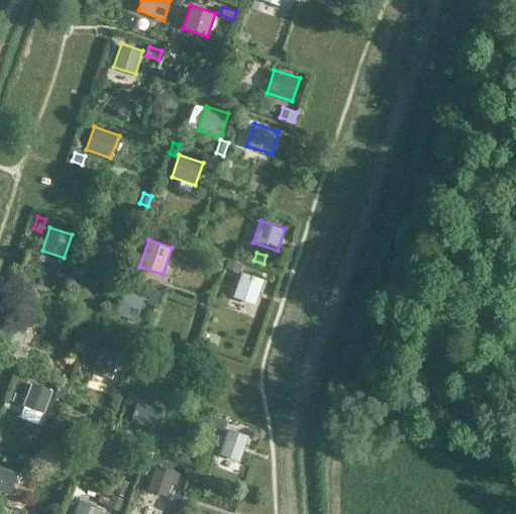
[(230,258),(227,267),(239,271),(243,263),(230,258)]
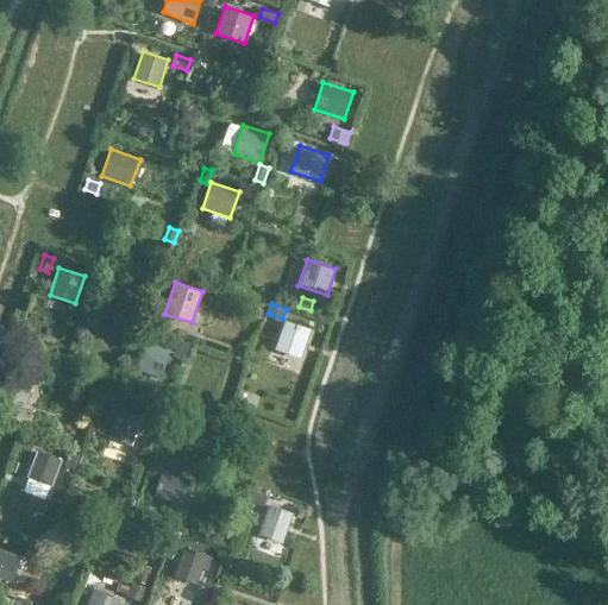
[(301,358),(311,329),(284,320),(275,350),(301,358)]
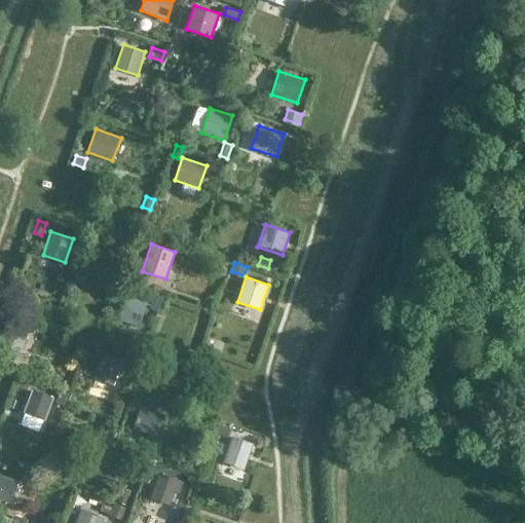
[(154,294),(150,306),(158,309),(162,297),(154,294)]
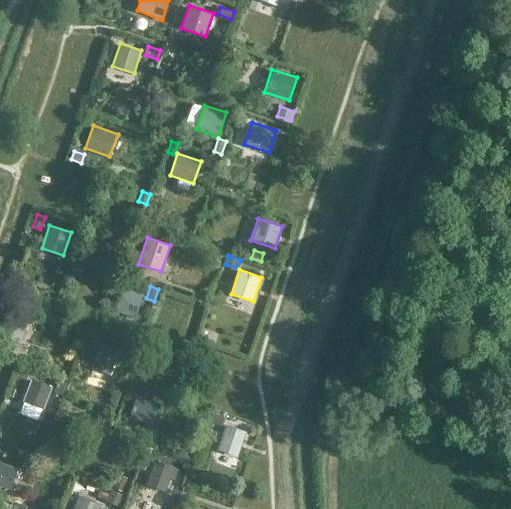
[(124,287),(116,310),(135,317),(143,294),(124,287)]
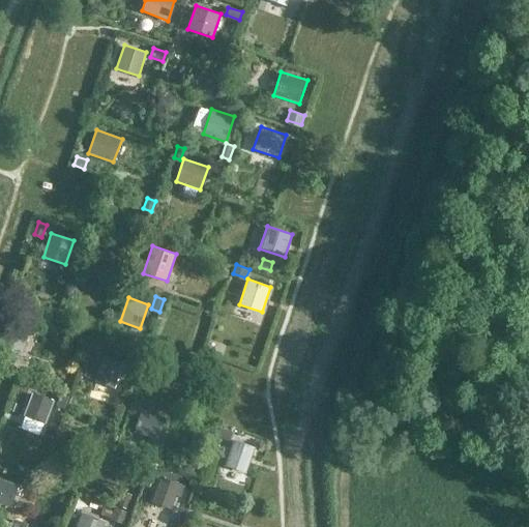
[(0,347),(22,355),(30,331),(8,324),(0,346),(0,347)]
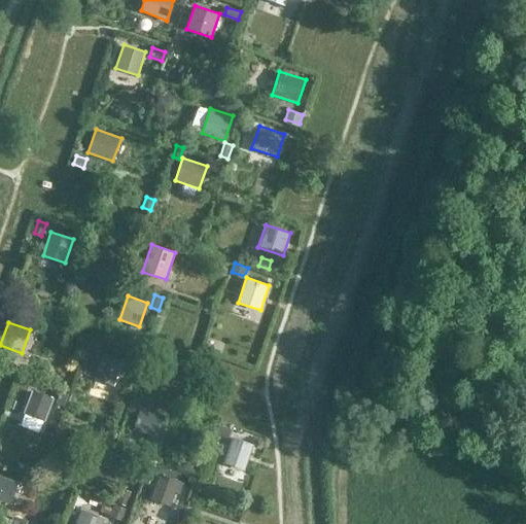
[(114,385),(119,372),(125,374),(129,362),(104,353),(95,378),(114,385)]
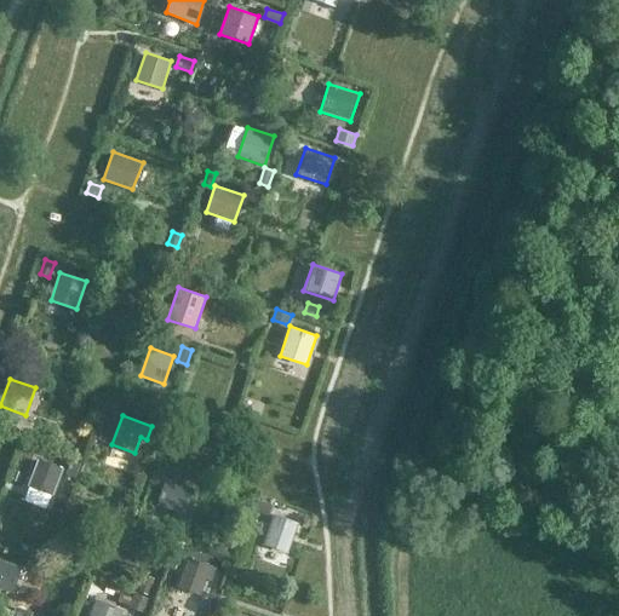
[(103,422),(98,437),(107,441),(113,426),(103,422)]
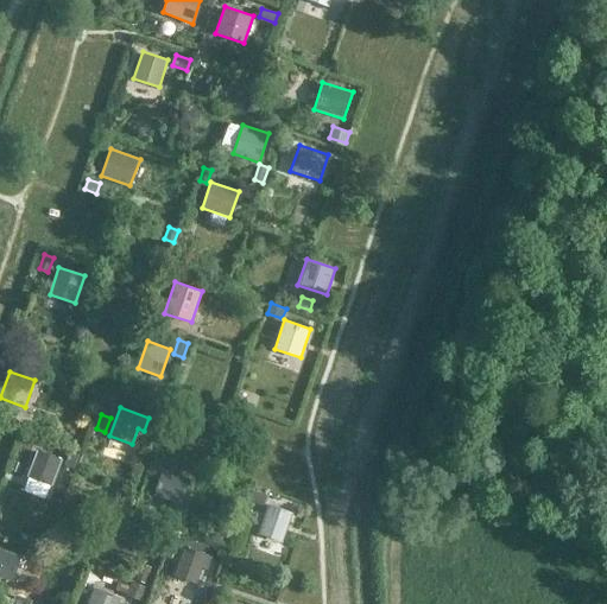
[(71,449),(65,463),(75,466),(80,452),(71,449)]
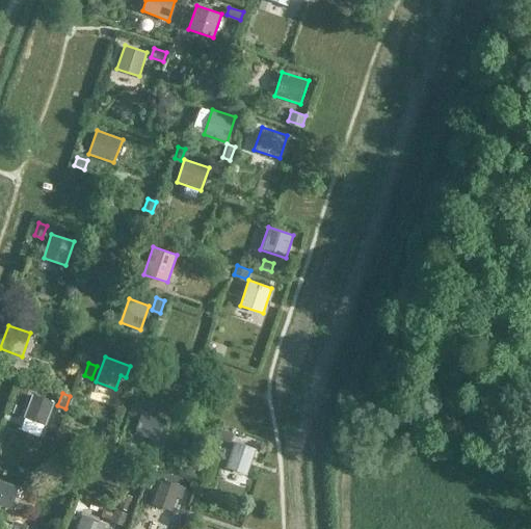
[(46,425),(54,402),(33,394),(24,417),(46,425)]
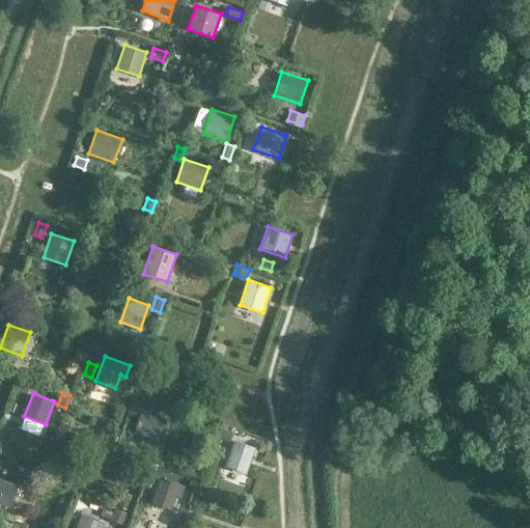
[(158,440),(165,418),(142,410),(135,432),(158,440)]
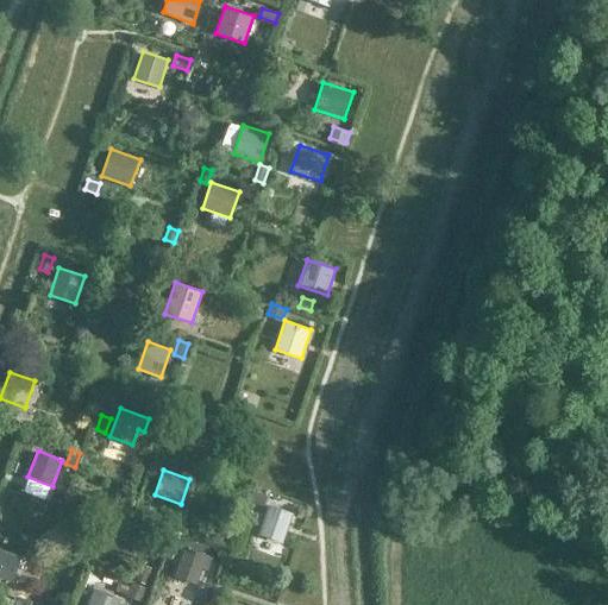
[(256,491),(252,502),(264,505),(268,495),(256,491)]
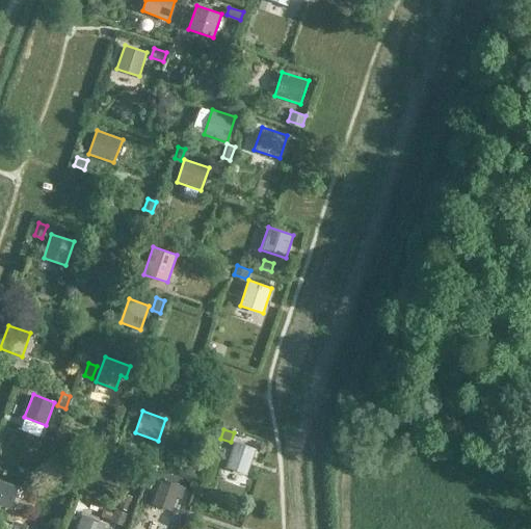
[(124,440),(121,447),(134,451),(137,444),(124,440)]
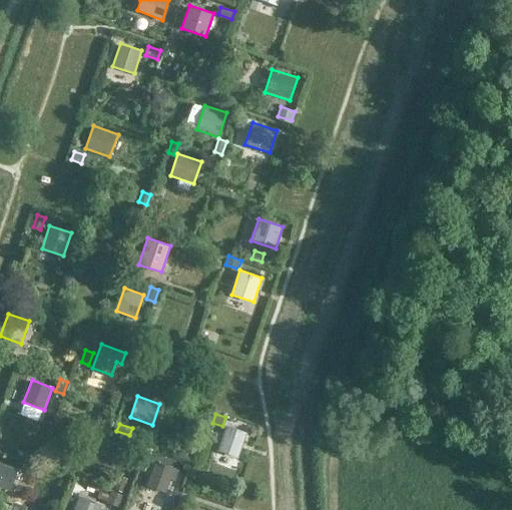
[(238,458),(247,433),(225,425),(217,450),(238,458)]
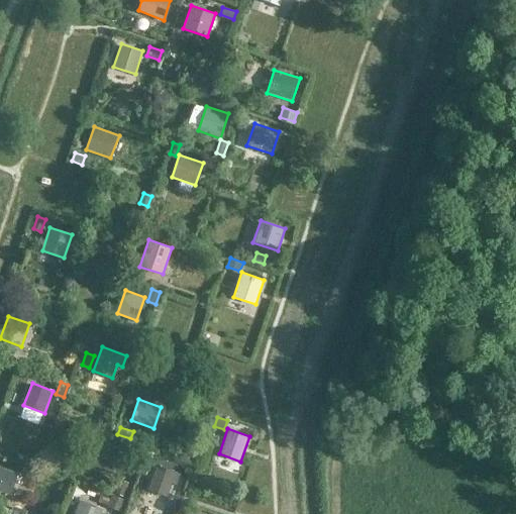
[(142,455),(137,471),(145,473),(150,458),(142,455)]
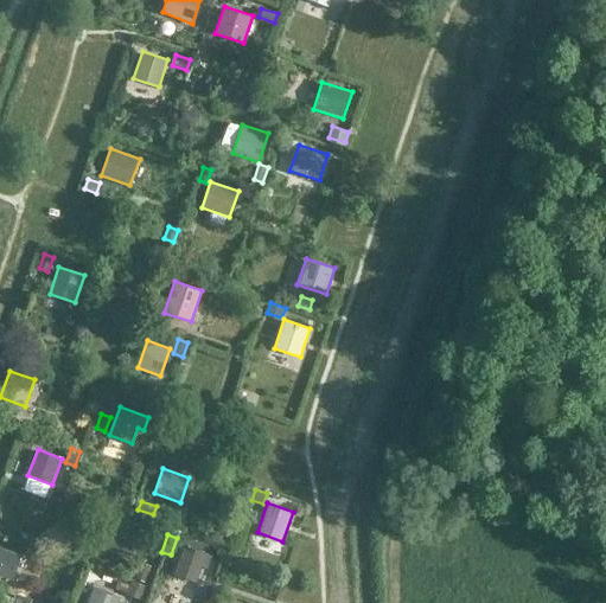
[(197,583),(202,566),(208,569),(212,556),(184,545),(174,575),(197,583)]
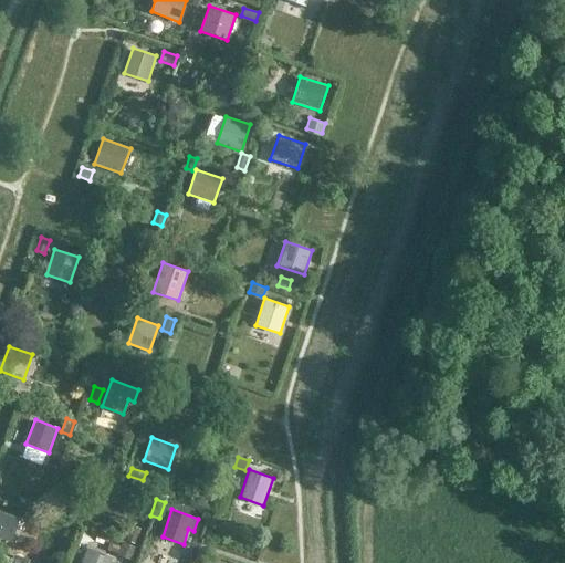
[(0,537),(12,541),(20,518),(0,510),(0,537)]
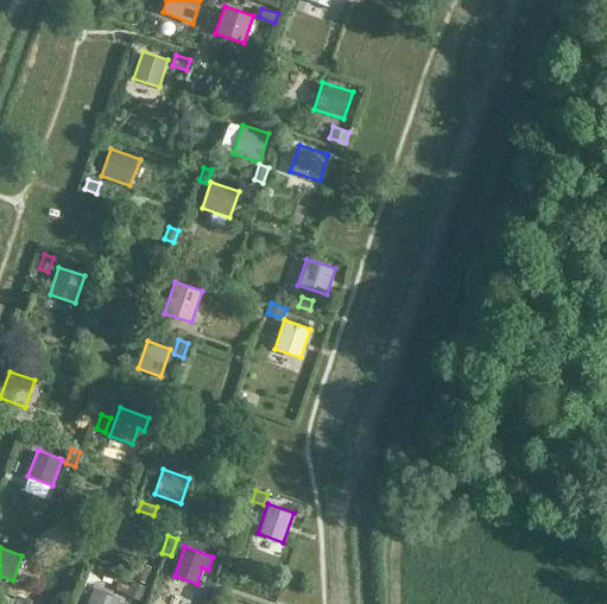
[(141,564),(136,578),(145,582),(151,566),(141,564)]
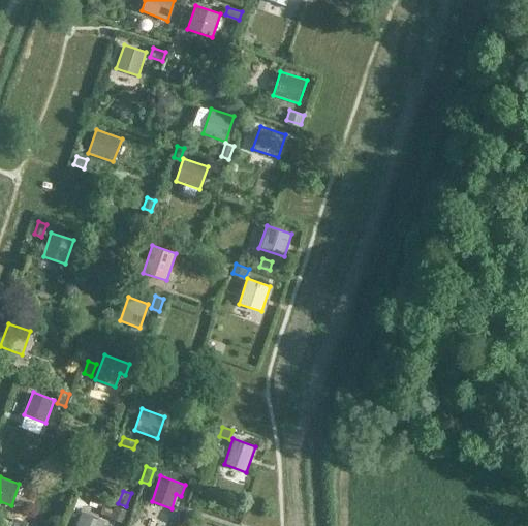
[(115,506),(111,518),(123,522),(127,511),(115,506)]
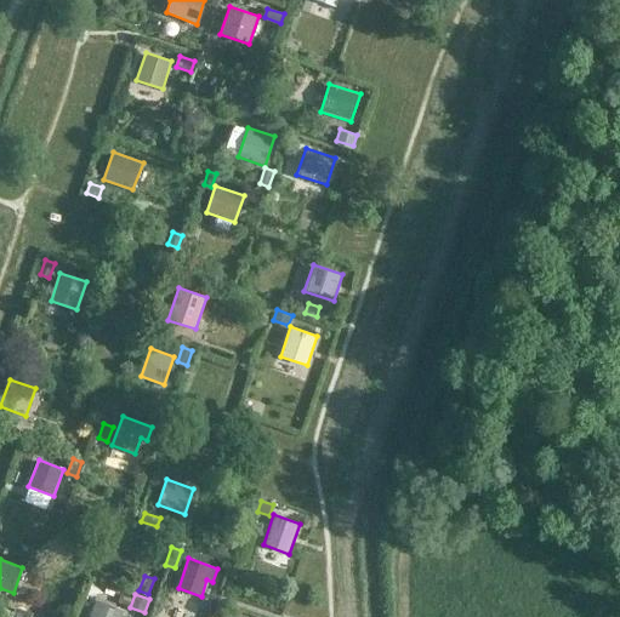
[(121,616),(124,610),(95,600),(89,616),(121,616)]
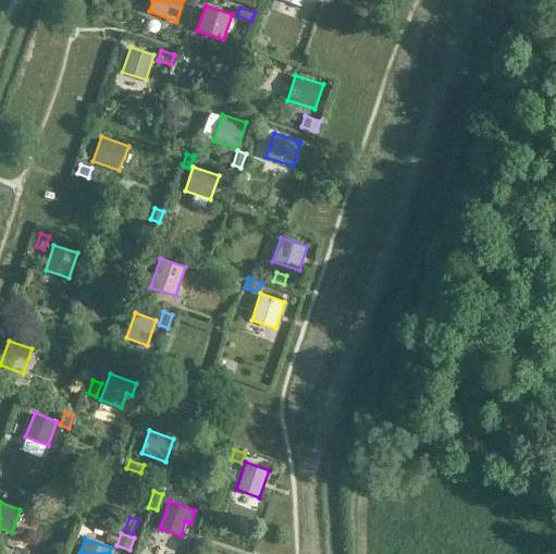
[(14,544),(10,553),(26,553),(28,550),(14,544)]
